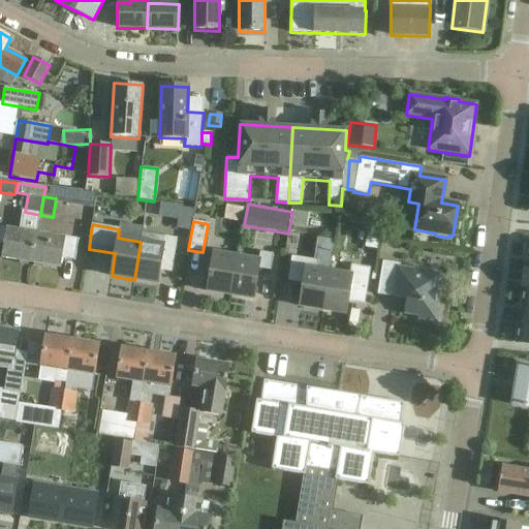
[(32,263),(37,234),(6,228),(1,258),(32,263)]
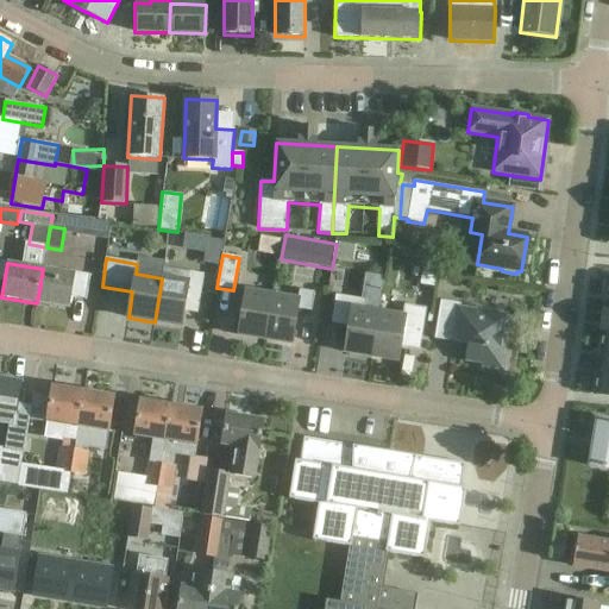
[(37,303),(70,309),(73,297),(86,300),(90,276),(76,272),(76,275),(43,269),(37,303)]
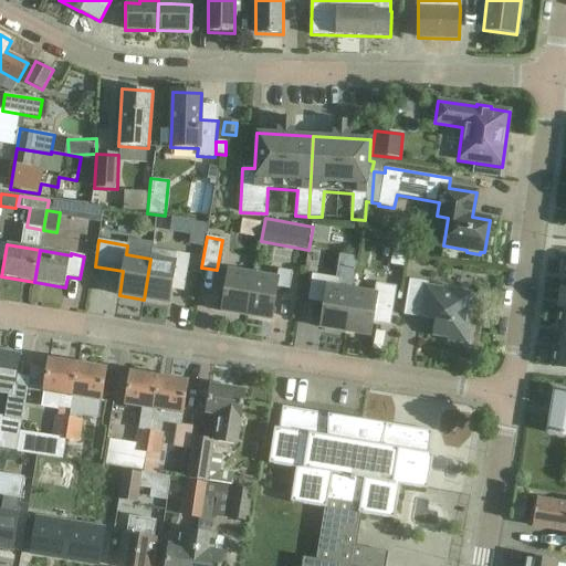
[(150,259),(144,300),(169,304),(174,271),(188,273),(191,257),(152,250),(150,259)]
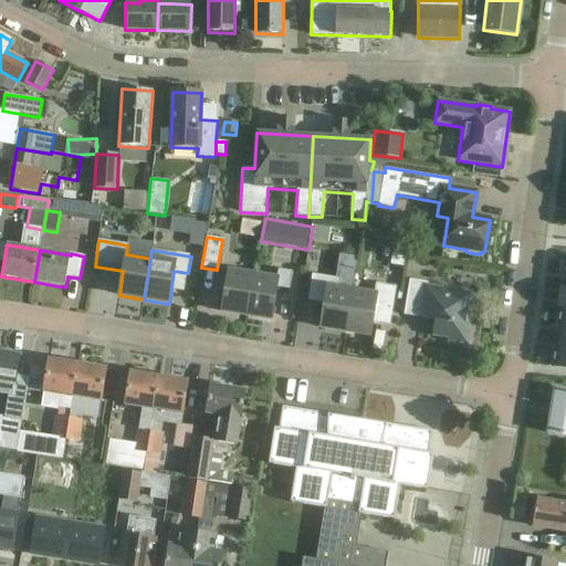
[(247,316),(272,321),(276,286),(290,289),(293,272),(278,270),(276,279),(253,275),(247,316)]
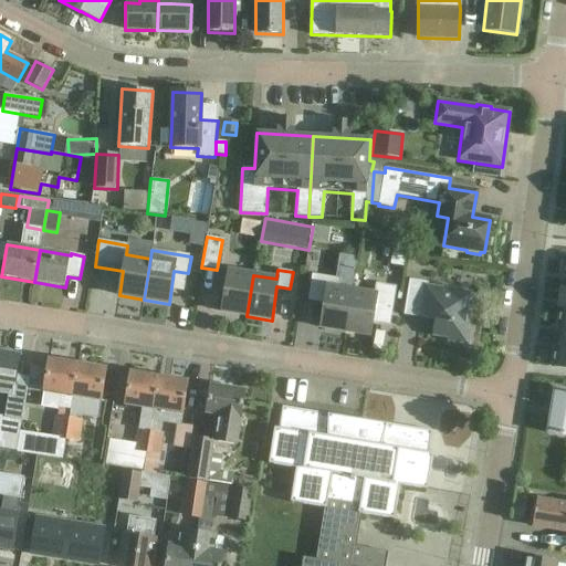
[(247,316),(253,275),(229,271),(222,313),(247,316)]
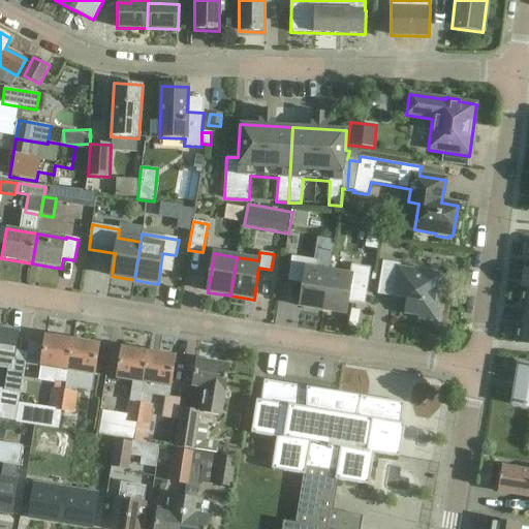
[(300,307),(322,311),(329,272),(316,270),(318,260),(291,256),(288,281),(303,283),(300,307)]
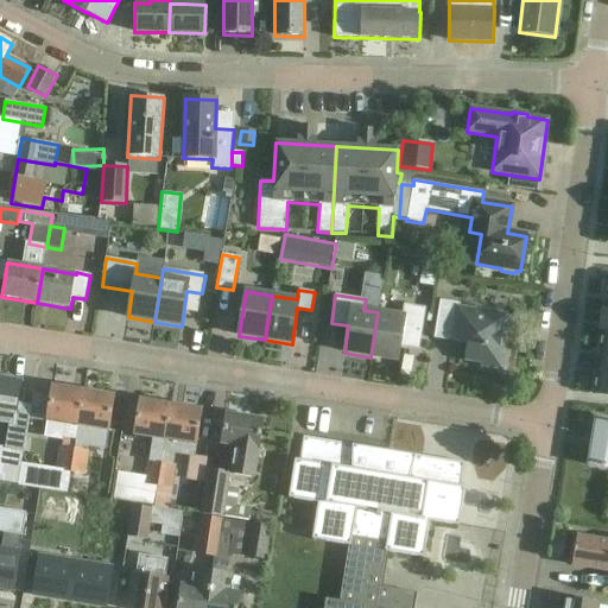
[(481,367),(502,371),(505,355),(500,354),(506,316),(460,309),(460,304),(441,301),(434,339),(468,344),(466,360),(482,362),(481,367)]
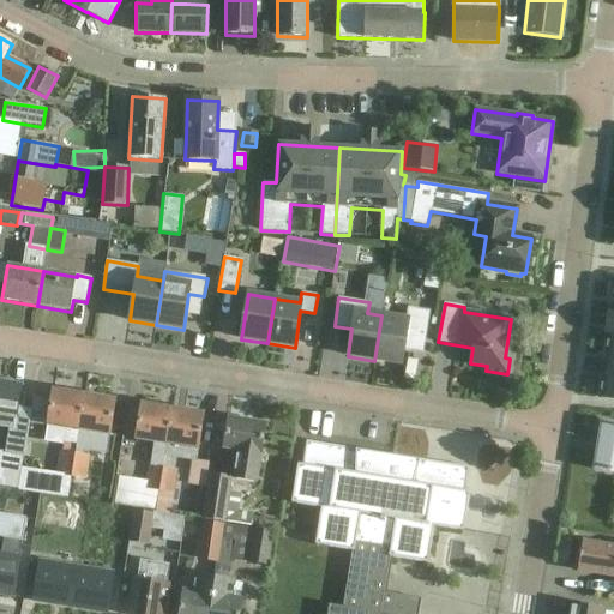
[(409,320),(381,315),(374,361),(402,365),(405,338),(425,341),(429,313),(410,311),(409,320)]
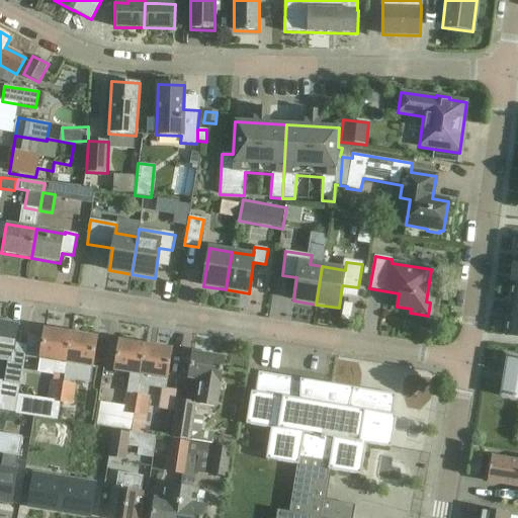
[(517,309),(510,308),(506,334),(517,336),(517,309)]
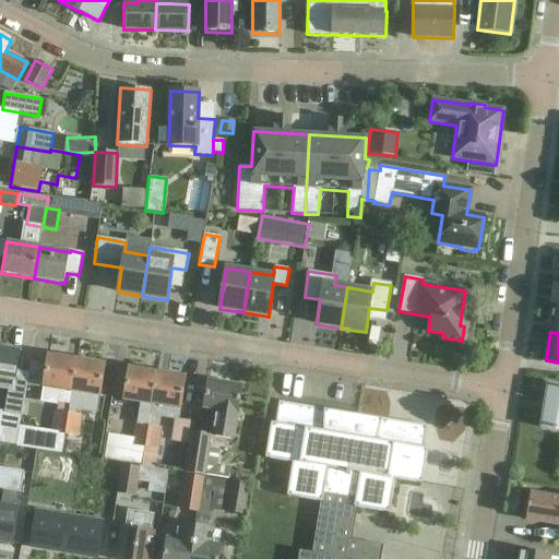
[(4,413),(22,416),(30,373),(16,371),(20,351),(0,347),(0,389),(8,391),(4,413)]
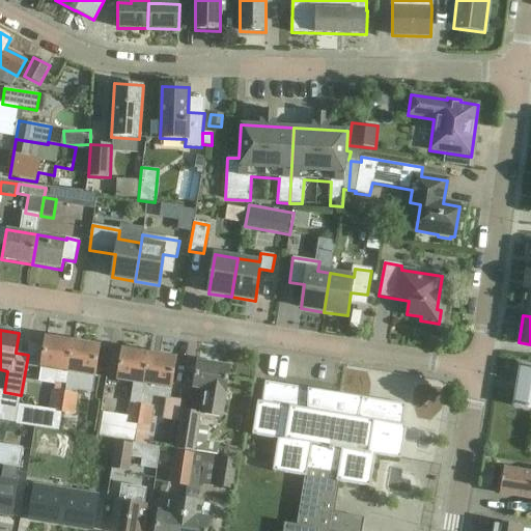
[(68,372),(74,342),(46,337),(42,368),(57,370),(54,391),(52,391),(46,429),(59,432),(65,393),(68,372)]
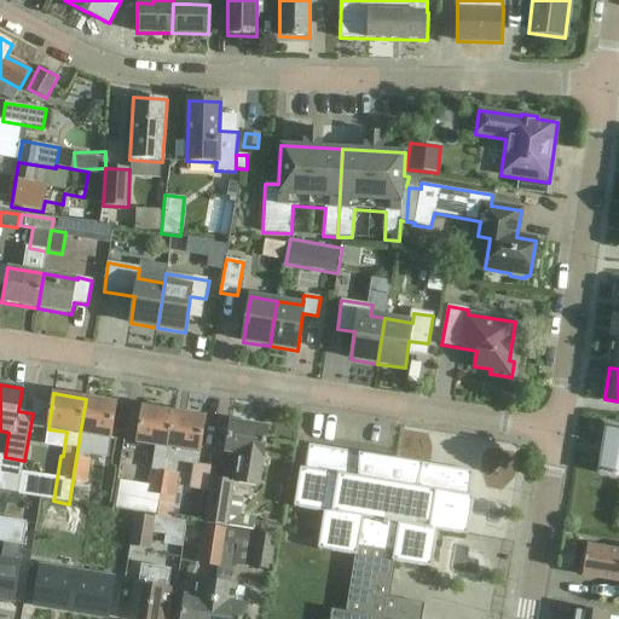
[(86,399),(80,434),(111,439),(116,404),(86,399)]
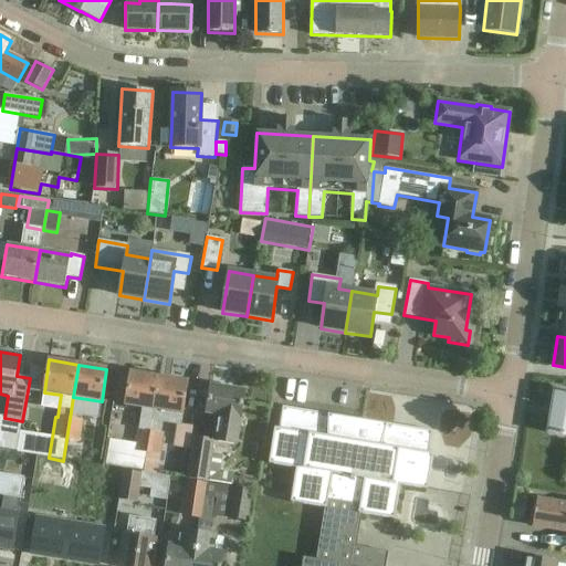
[(144,472),(146,473),(152,432),(150,432),(154,410),(158,378),(130,374),(125,406),(140,408),(137,429),(136,429),(134,443),(109,439),(105,465),(144,472)]
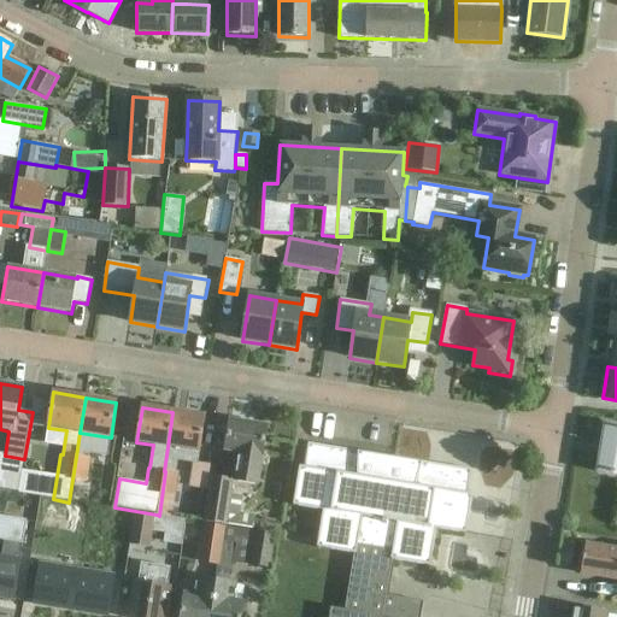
[(172,412),(168,447),(199,452),(205,417),(172,412)]
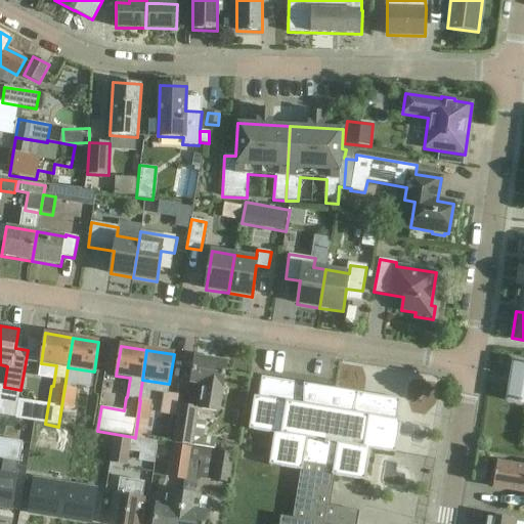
[(201,405),(219,408),(226,362),(195,357),(191,383),(204,385),(201,405)]
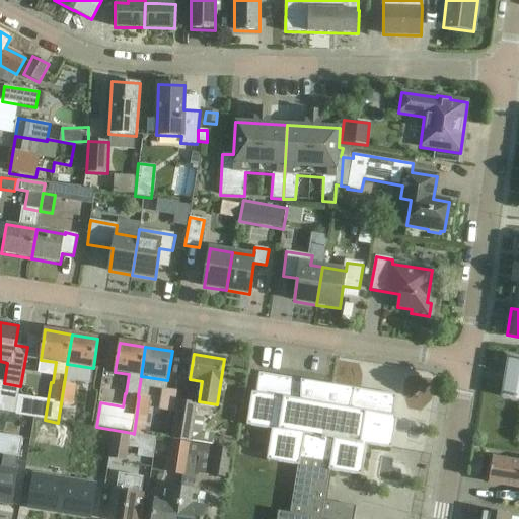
[(502,398),(518,400),(518,359),(509,358),(502,398)]
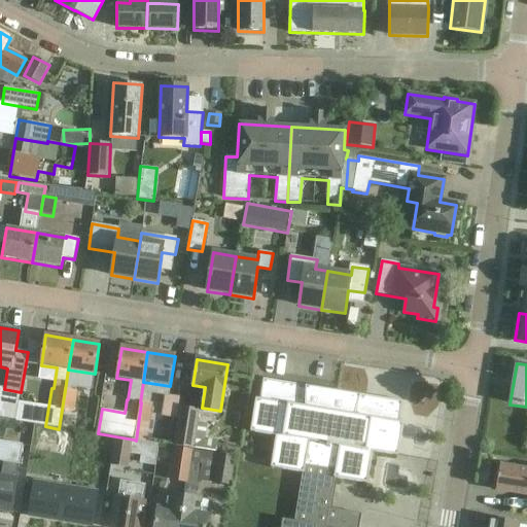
[(281,526),(359,526),(361,515),(332,510),(338,479),(366,484),(372,452),(397,456),(403,423),(399,423),(402,401),(262,379),(259,399),(256,399),(250,432),(276,436),(271,468),(303,473),(294,522),(283,520),(281,526)]
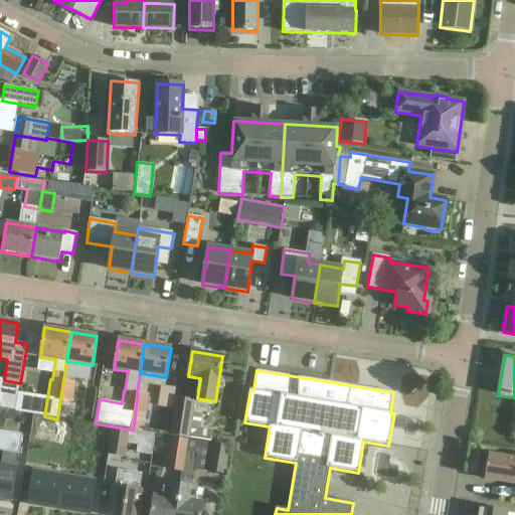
[(69,421),(75,383),(63,381),(57,419),(69,421)]
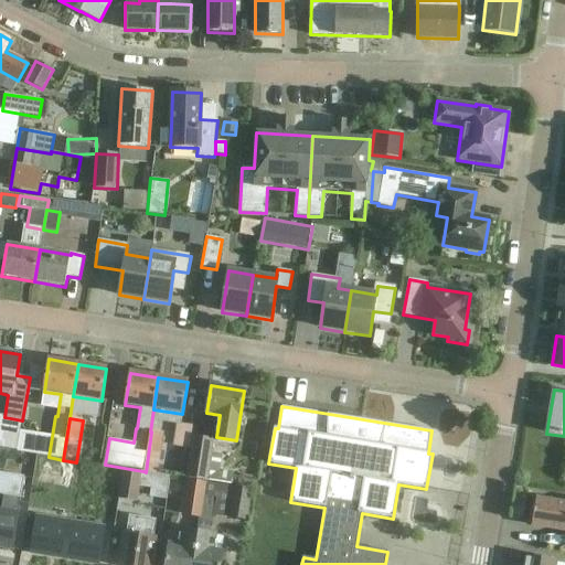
[(151,432),(146,472),(157,473),(163,434),(151,432)]
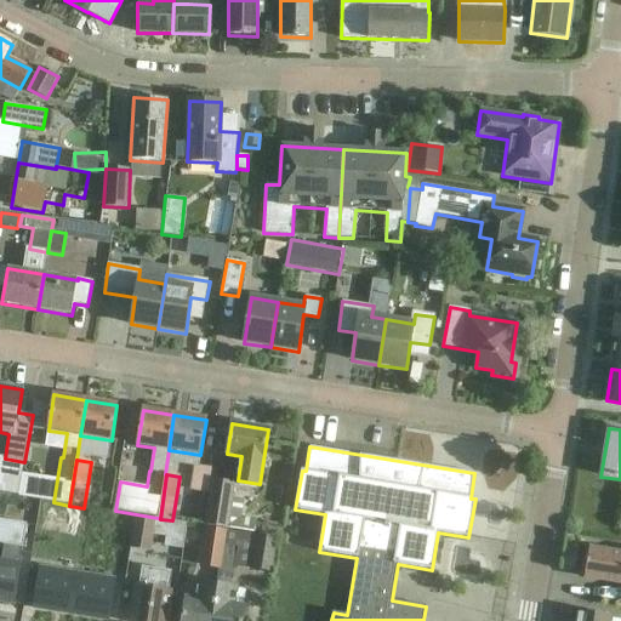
[(204,525),(240,531),(245,501),(232,499),(235,483),(212,479),(204,525)]
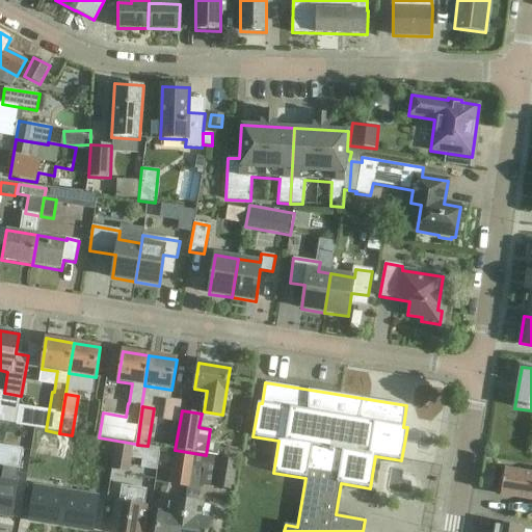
[(129,473),(133,445),(115,443),(111,470),(129,473)]
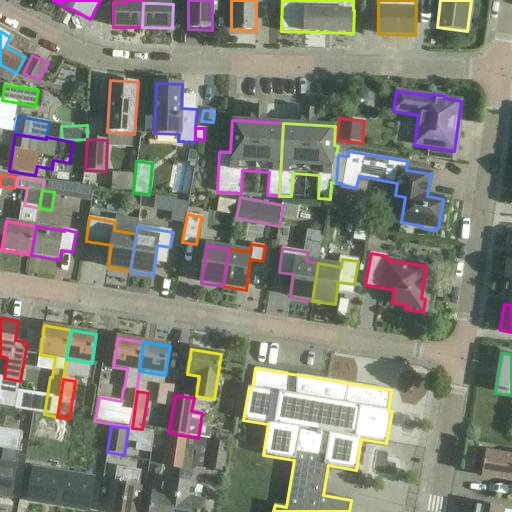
[(22,432),(0,428),(0,448),(19,451),(22,432)]
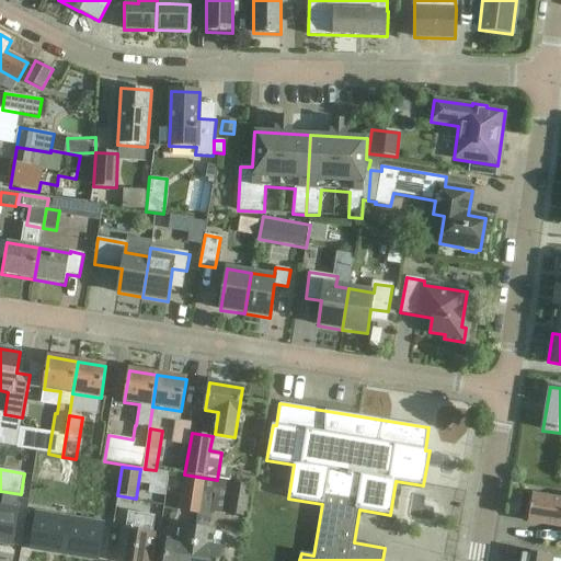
[(165,495),(169,473),(155,471),(151,493),(165,495)]
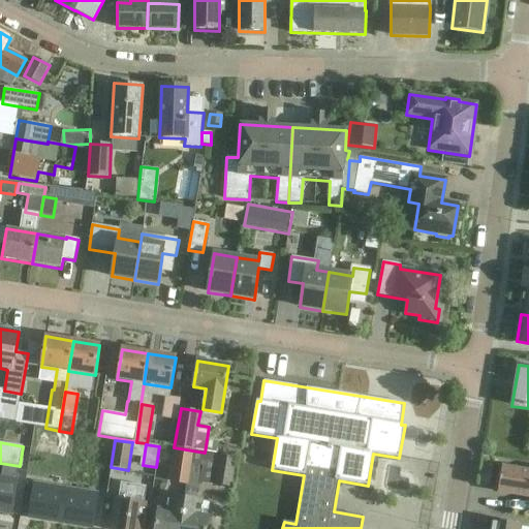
[(175,449),(170,481),(188,485),(193,452),(175,449)]
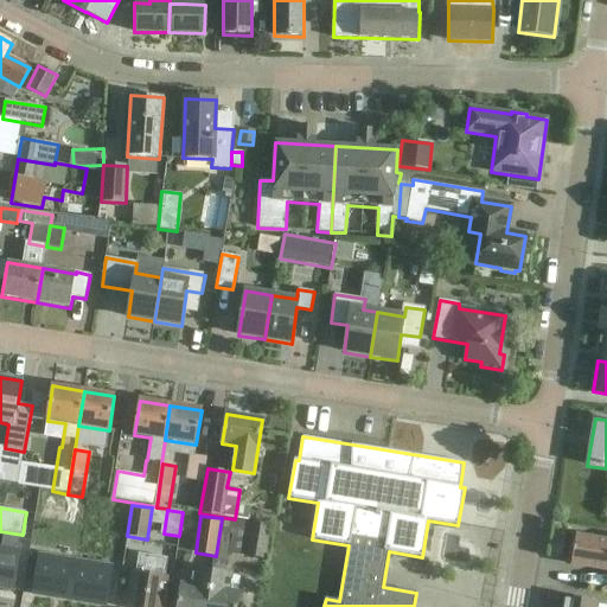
[(211,589),(208,606),(237,606),(240,594),(229,593),(231,575),(228,575),(225,575),(228,555),(230,556),(230,555),(235,522),(223,519),(222,518),(216,556),(213,572),(211,589)]
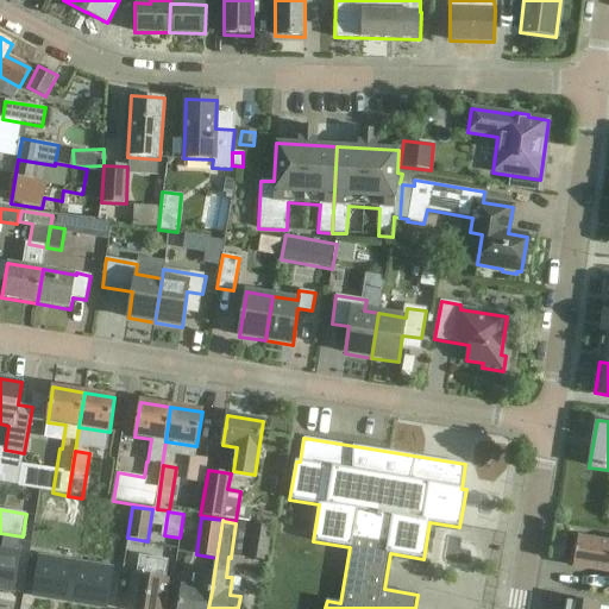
[(249,526),(245,557),(265,559),(269,529),(251,527),(249,526)]
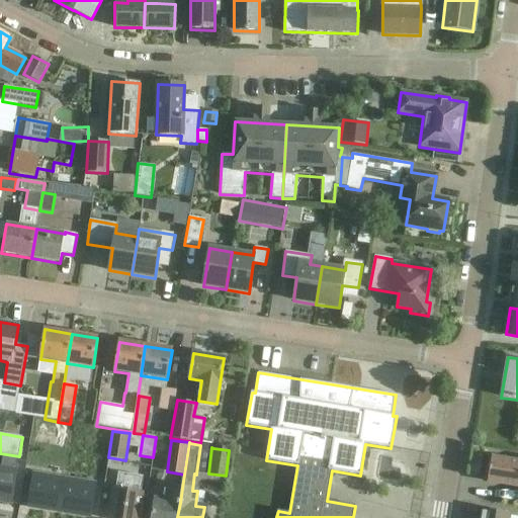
[(517,461),(492,457),(488,483),(517,487),(517,461)]
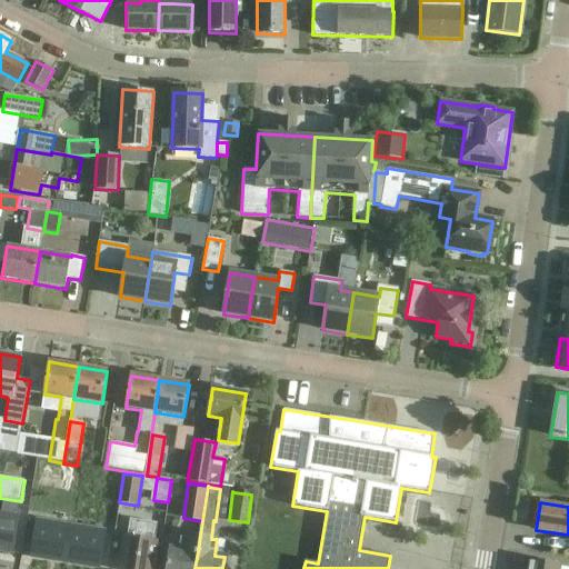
[(0,551),(12,553),(19,512),(0,509),(0,551)]
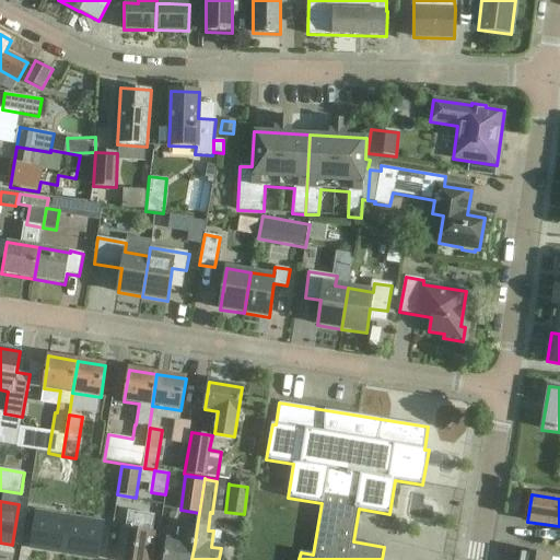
[(119,559),(148,559),(155,515),(128,511),(119,559)]
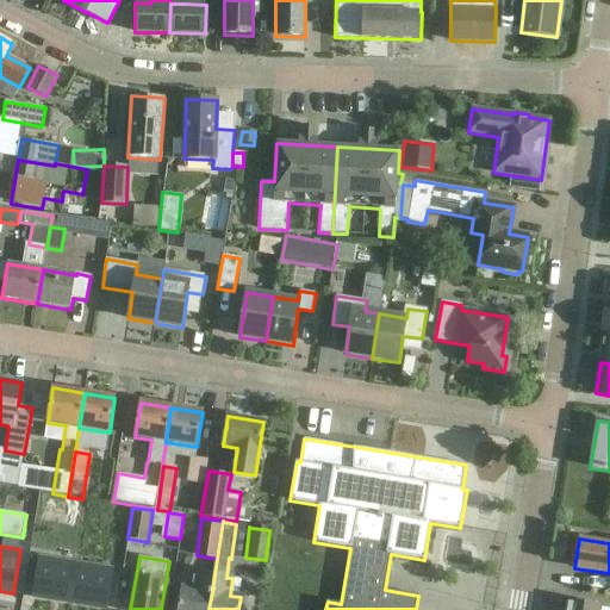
[(35,597),(70,603),(76,565),(41,559),(35,597)]
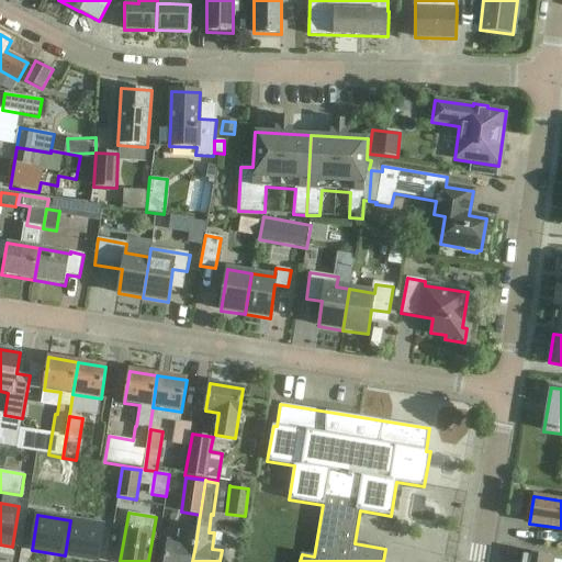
[(103,526),(70,520),(65,555),(98,561),(103,526)]
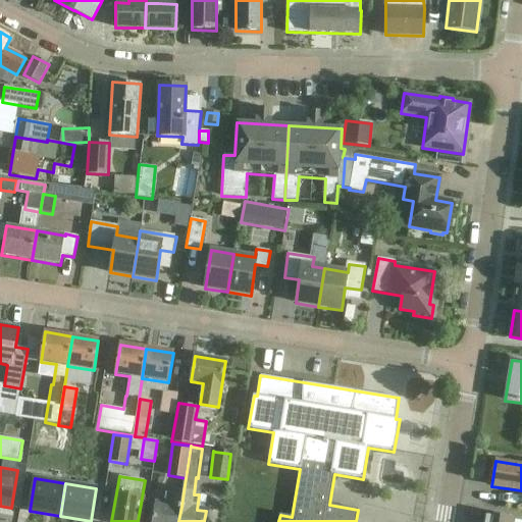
[(156,504),(152,521),(178,521),(184,491),(166,489),(164,505),(156,504)]
